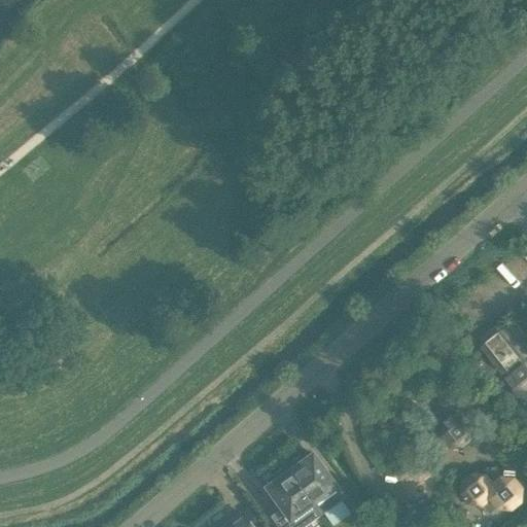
[(526,352),(525,354),(503,327),(495,326),(482,337),(481,346),(502,374),(505,374),(505,378),(514,387),(518,387),(517,396),(525,396),(524,397),(526,400),(526,352)]
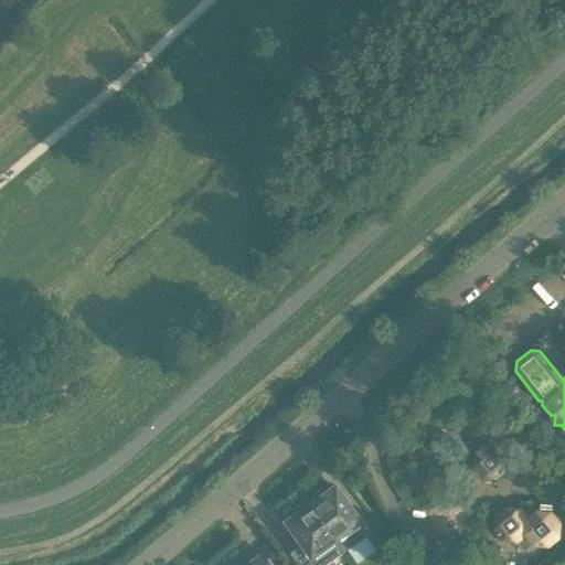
[(507,470),(508,457),(499,446),(486,445),(476,452),(475,467),(482,477),(496,478),(507,470)]
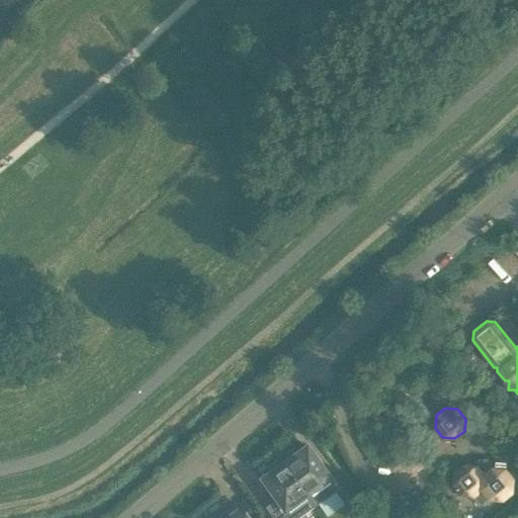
[(285,459),(283,461),(313,504),(337,487),(306,444),(297,450),(293,448),(284,454),(285,459)]
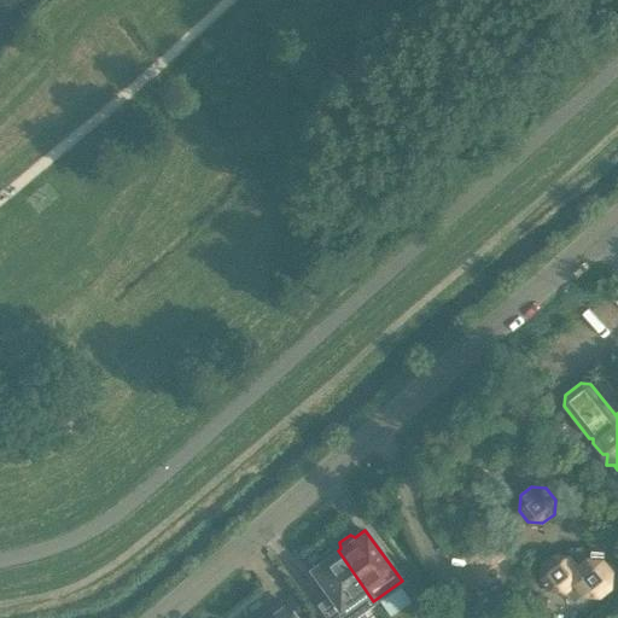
[(611,587),(612,572),(604,560),(589,559),(579,547),(569,557),(554,554),(542,564),(541,578),(551,589),(565,592),(576,582),(584,594),(599,595),(611,587)]
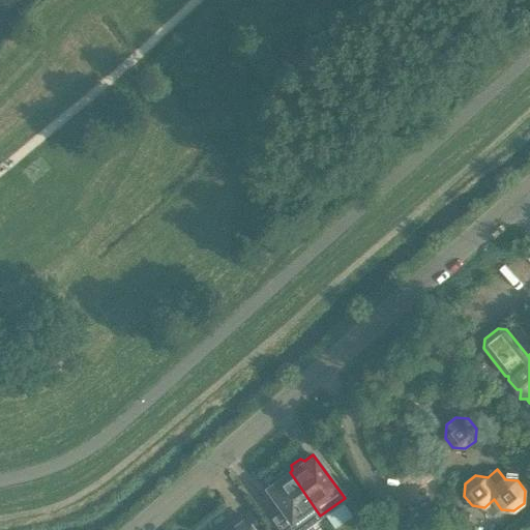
[(274,482),(266,489),(282,510),(271,518),(278,529),(303,529),(321,518),(320,516),(290,472),(287,473),(282,471),(273,477),(274,482)]
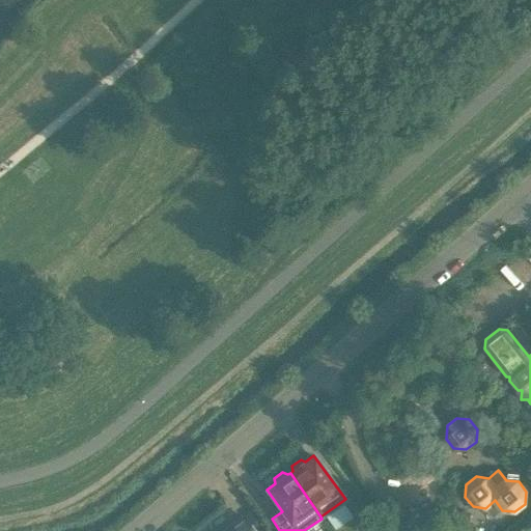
[(270,530),(268,528),(268,529),(264,530),(254,530),(244,516),(224,530),(270,530)]
